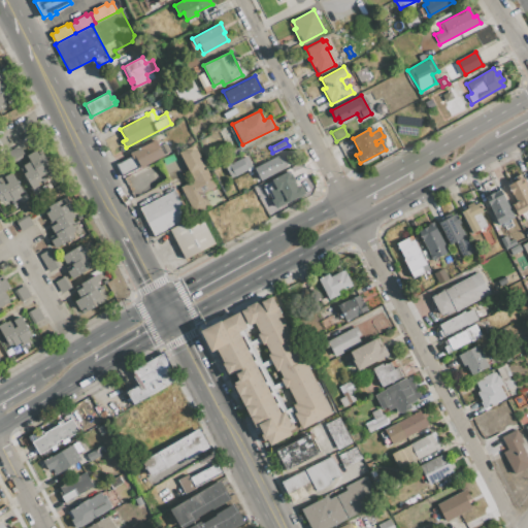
[(162,155),(163,156),(141,168),(135,157),(133,159),(130,153),(155,140),(158,146),(165,143),(169,152),(162,155)]
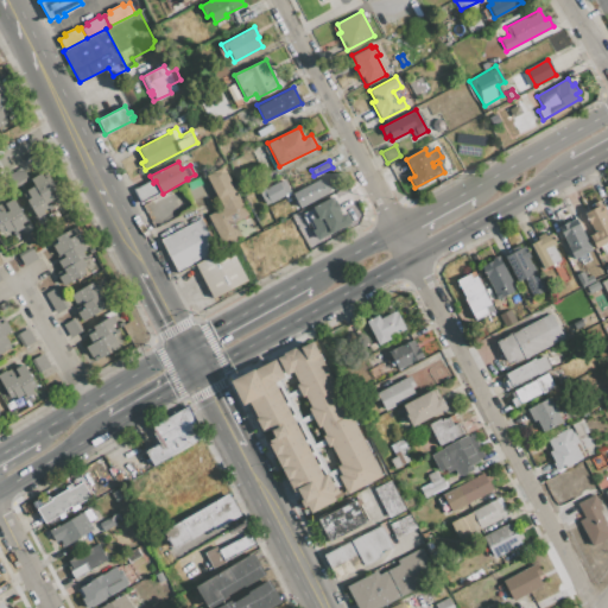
[(222,244),(207,215),(222,208),(207,176),(223,168),(248,215),(234,222),(240,234),(222,244)]
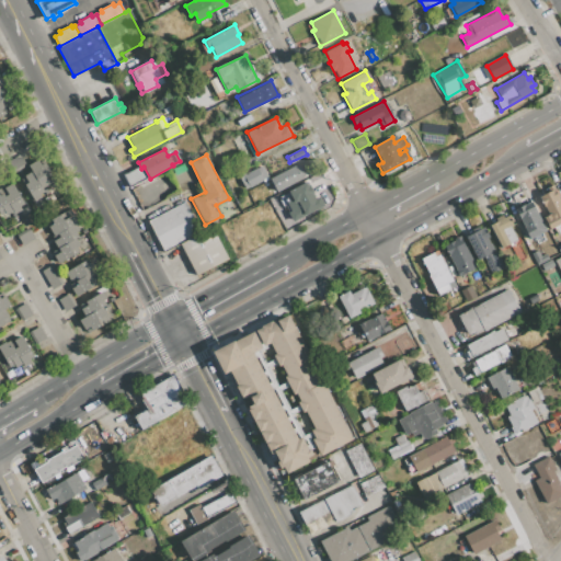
[(25,165),(16,170),(11,160),(20,156),(25,165)]
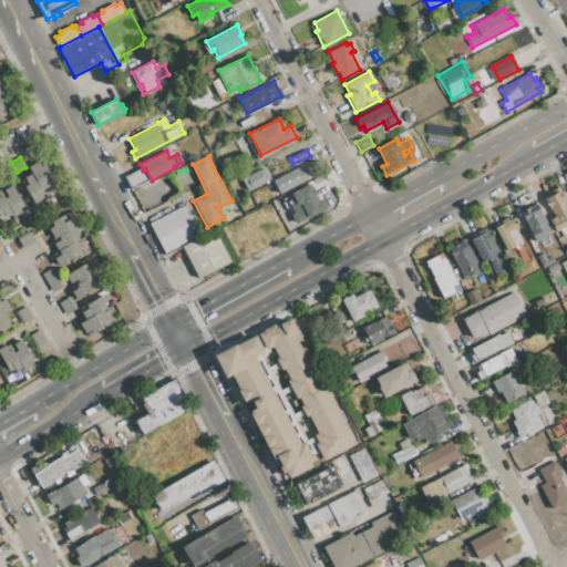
[(32,173),(42,191),(55,183),(44,165),(41,167),(38,162),(29,167),(32,173)]
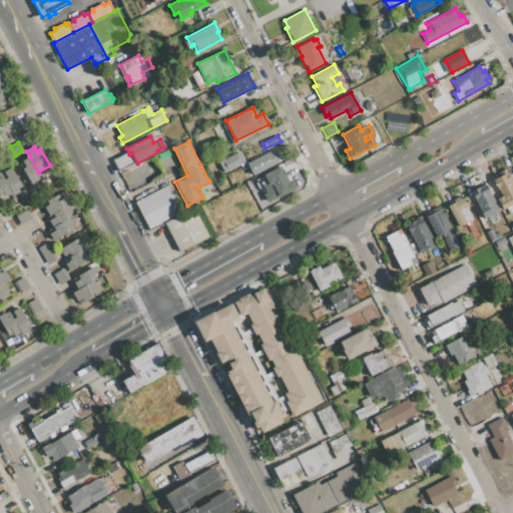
[(274,151),(279,161),(276,162),(276,163),(252,175),(246,162),(270,151),(271,152),(274,151)]
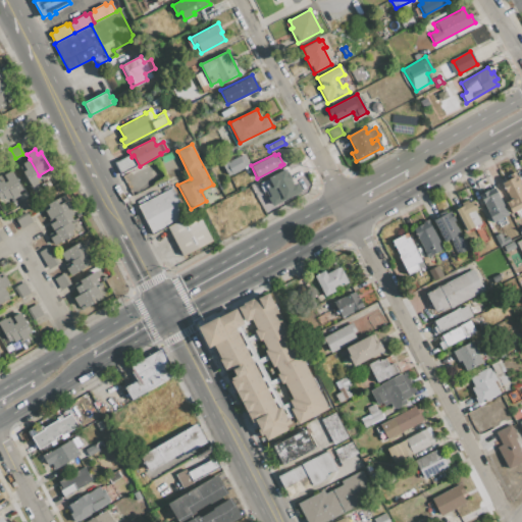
[(243,155),(249,165),(228,175),(223,164),(243,155)]
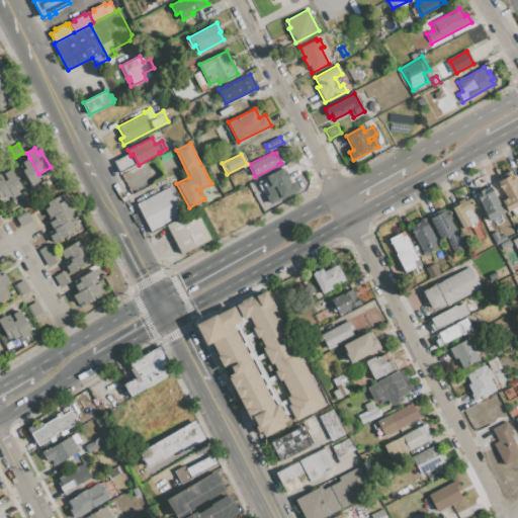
[(38,183),(32,186),(20,165),(22,163),(22,162),(29,158),(38,174),(40,178),(36,180),(38,183)]
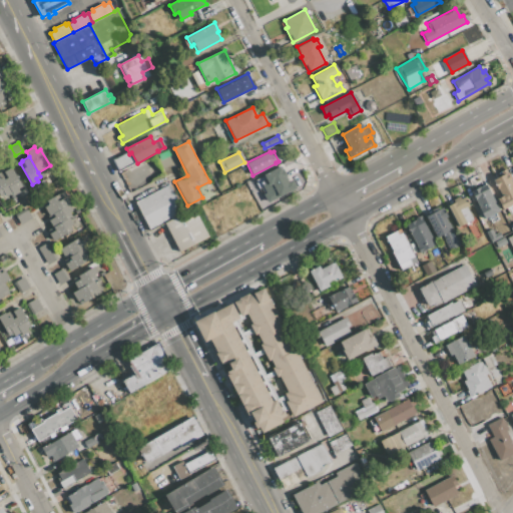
[(297,187),(268,202),(264,194),(267,193),(261,182),(266,180),(264,175),(282,166),(290,181),(293,180),(297,187)]
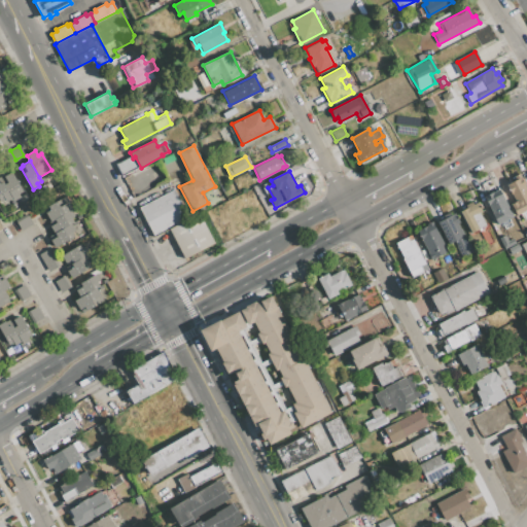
[(4,184),(12,198),(14,201),(20,197),(19,195),(23,191),(11,172),(4,176),(7,182),(4,184)]
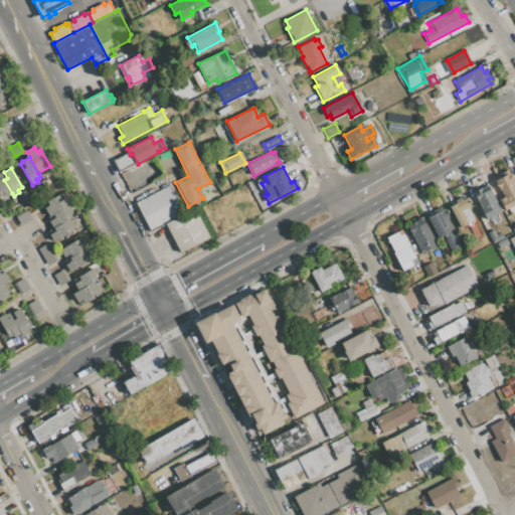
[(499,199),(504,197),(495,181),(508,173),(514,186),(514,205),(505,210),(499,199)]
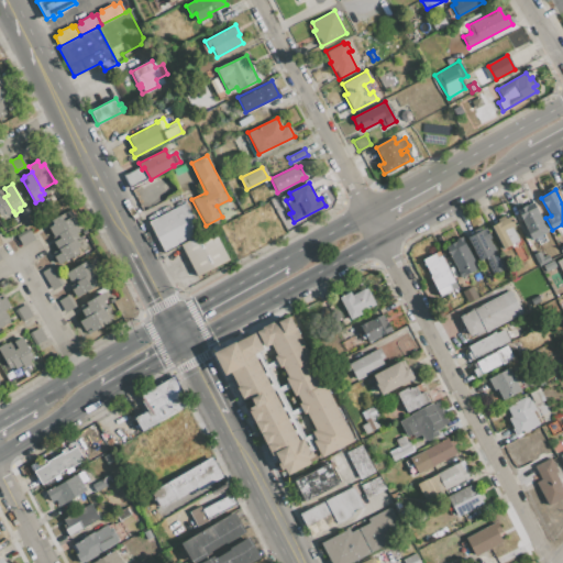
[(0,195),(3,194),(4,197),(13,211),(7,216),(4,212),(0,214),(0,195)]
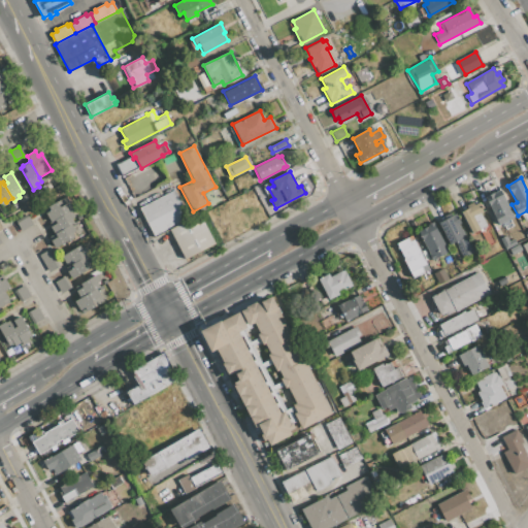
[(155,237),(139,207),(173,190),(180,204),(177,205),(186,221),(155,237)]
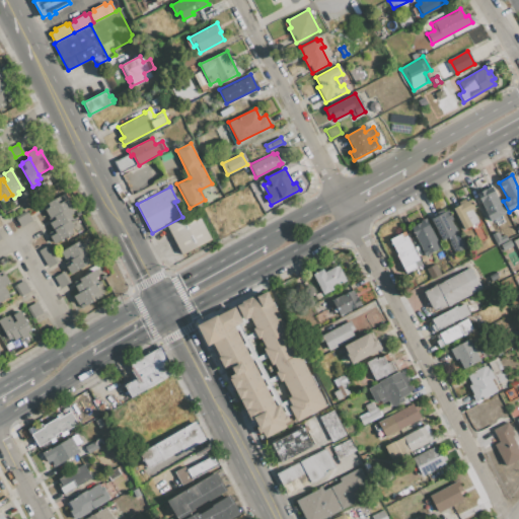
[(489,222),(486,215),(487,214),(476,194),(492,187),(506,214),(489,222)]
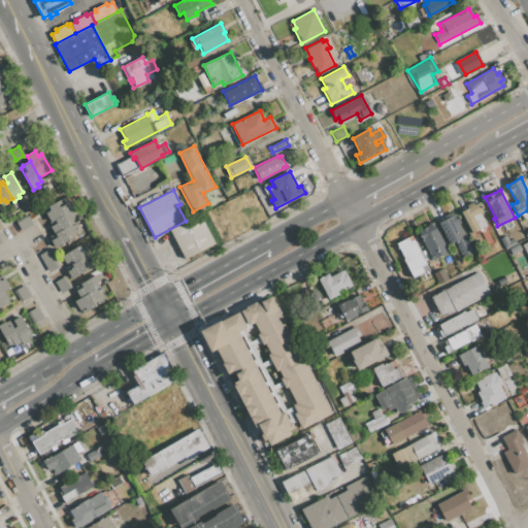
[(44,209),(56,202),(59,207),(68,202),(72,208),(70,209),(54,220),(51,222),(46,213),(44,209)]
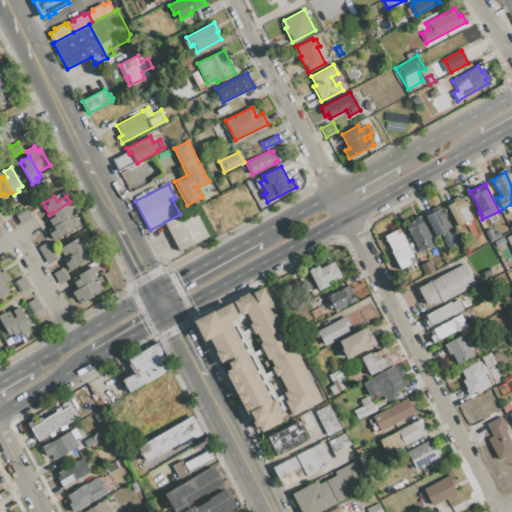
[(447,205),(453,202),(451,199),(458,196),(459,198),(463,196),(468,205),(465,206),(472,219),(457,226),(447,205)]
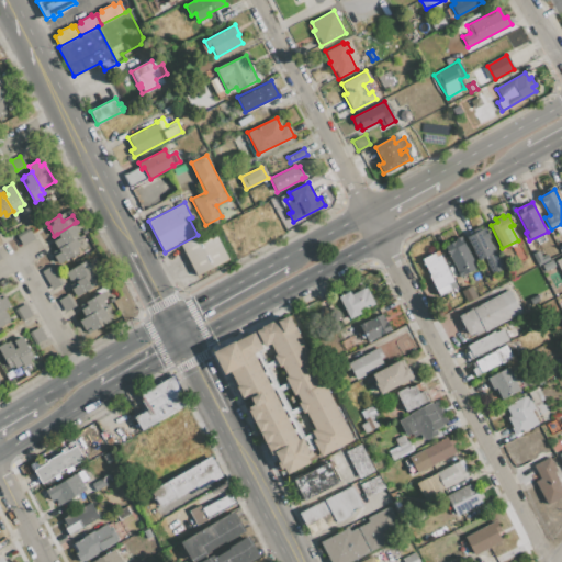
[(75,223),(57,234),(59,237),(54,240),(58,248),(76,238),(78,236),(76,233),(79,231),(75,223)]
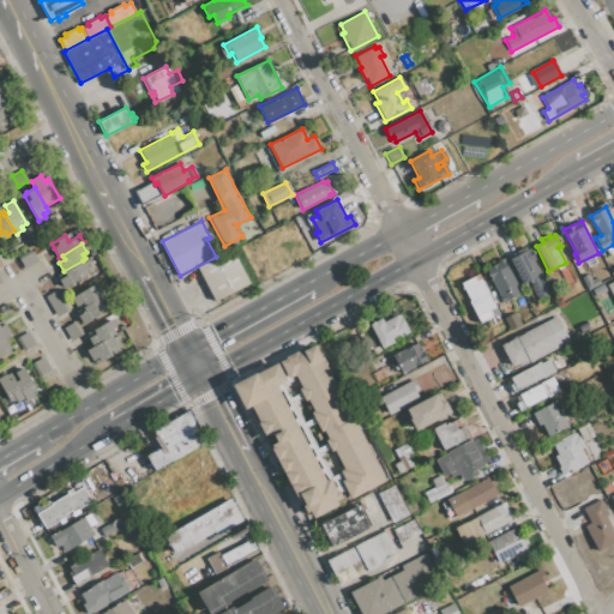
[(24,269),(17,257),(31,248),(38,260),(24,269)]
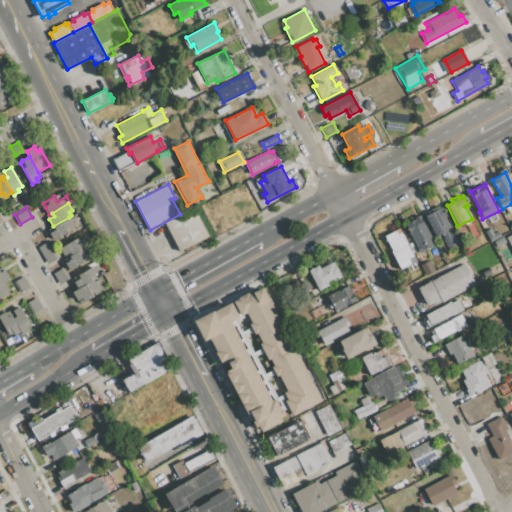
[(179,251),(164,223),(193,208),(207,236),(179,251)]
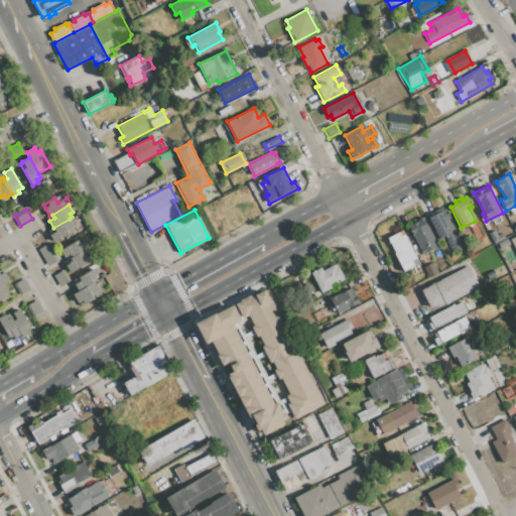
[(438,238),(428,218),(445,210),(464,246),(453,252),(443,235),(438,238)]
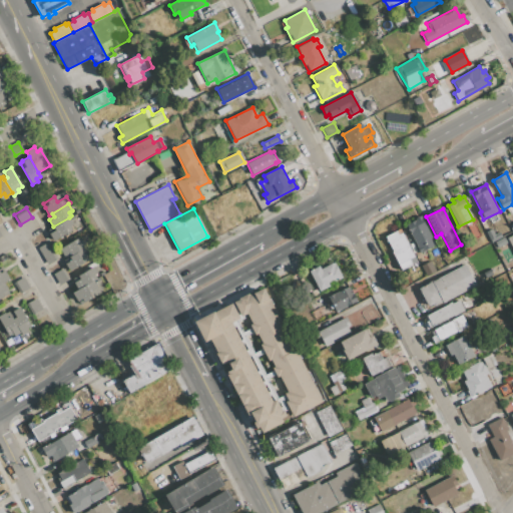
[(406,225),(416,220),(415,218),(420,216),(435,245),(420,252),(406,225)]
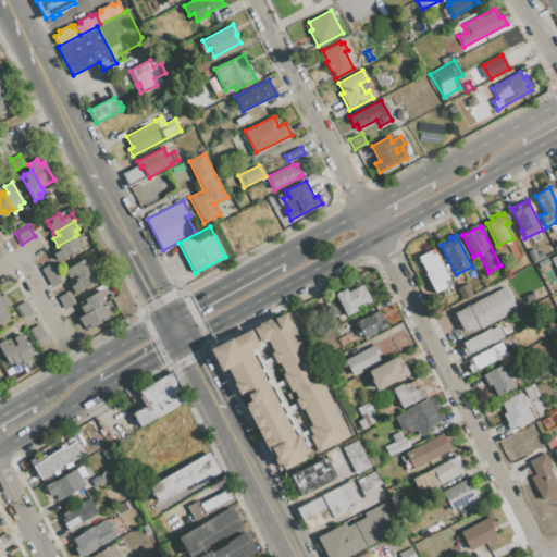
[(58,246),(75,236),(79,243),(76,244),(78,248),(58,261),(52,254),(60,249),(58,246)]
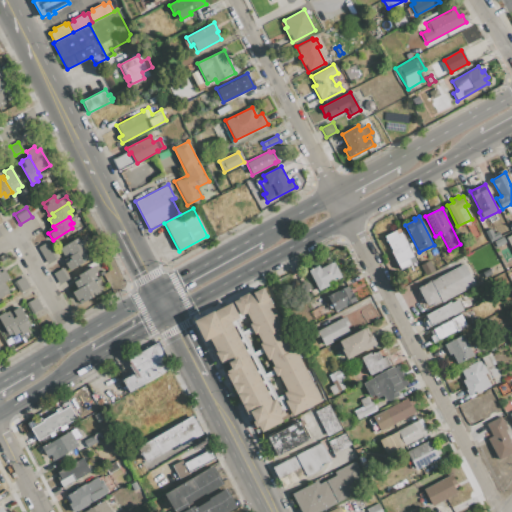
[(399,228),(414,256),(408,259),(411,264),(400,269),(383,236),(399,228)]
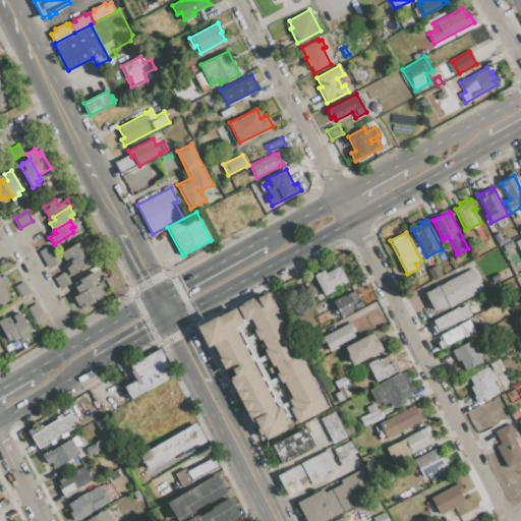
[(506,252),(502,245),(512,240),(515,247),(506,252)]
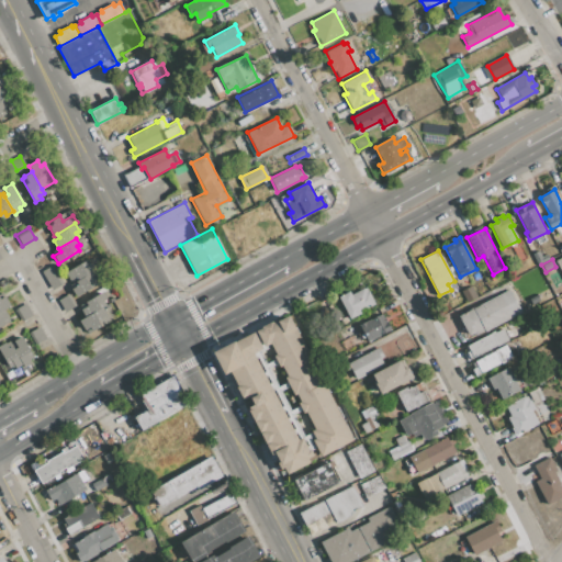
[(71,283),(65,272),(86,260),(88,265),(91,263),(96,270),(93,271),(71,283)]
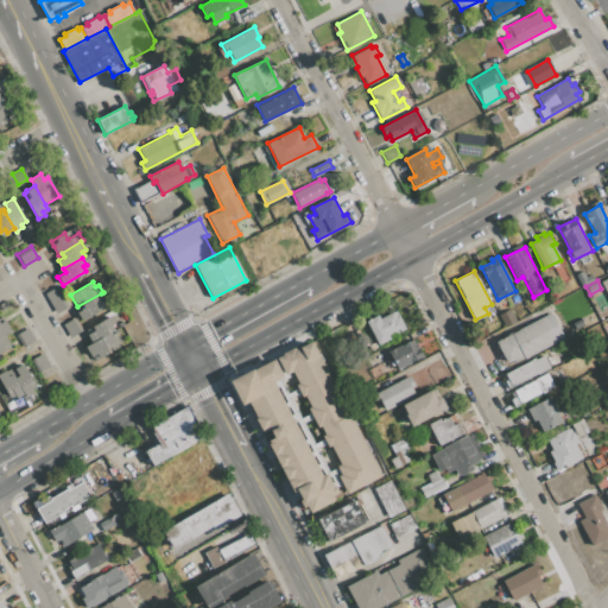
[(45,293),(56,287),(68,306),(56,314),(45,293)]
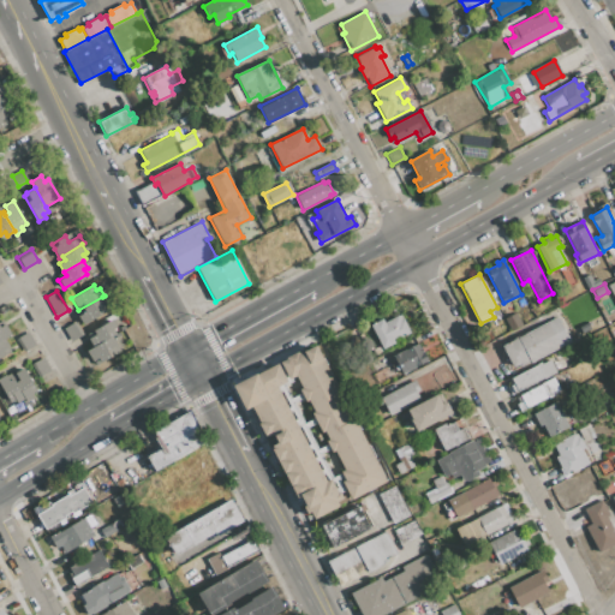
[(102,297),(78,310),(81,314),(78,316),(83,324),(106,311),(102,306),(106,304),(102,297)]
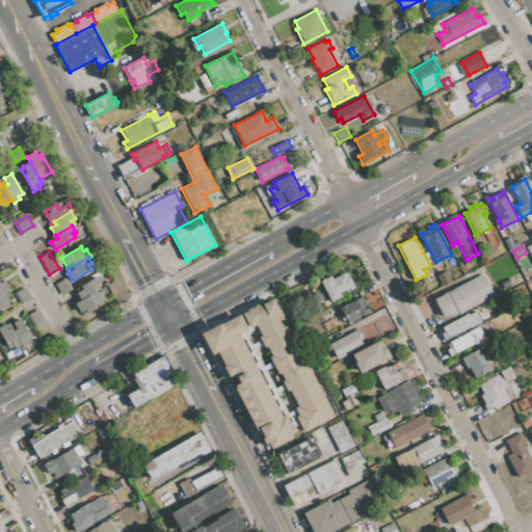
[(442,287),(435,275),(447,270),(452,281),(442,287)]
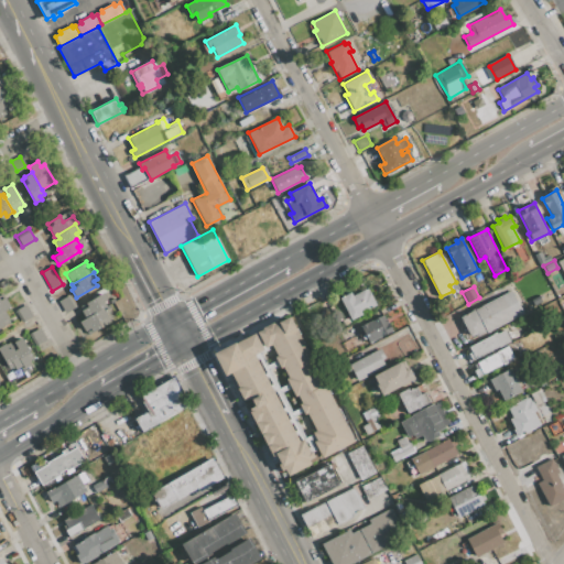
[(353,296),(368,289),(376,304),(360,312),(361,313),(349,320),(338,299),(350,292),(353,296)]
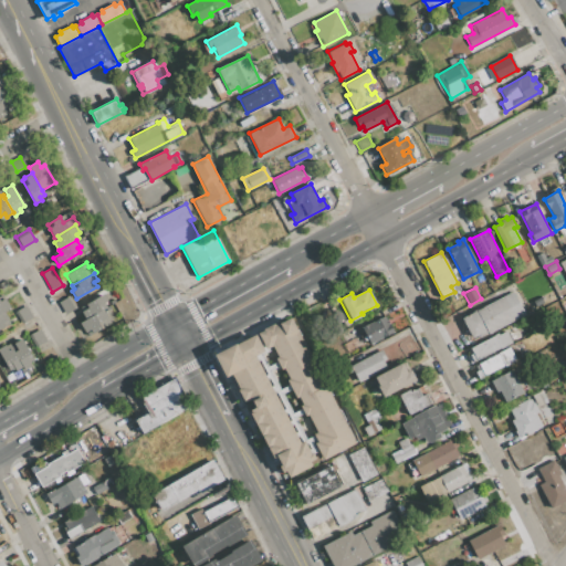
[(479,333),(471,337),(461,318),(513,292),(524,314),(481,336),(479,333)]
